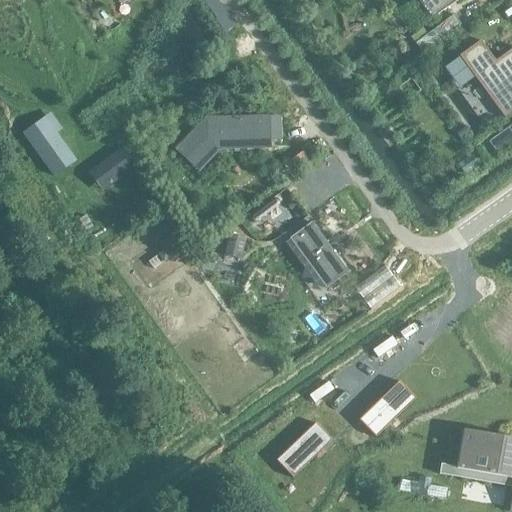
[(418,0),(431,17),(430,18),(431,20),(457,0),(418,0)]
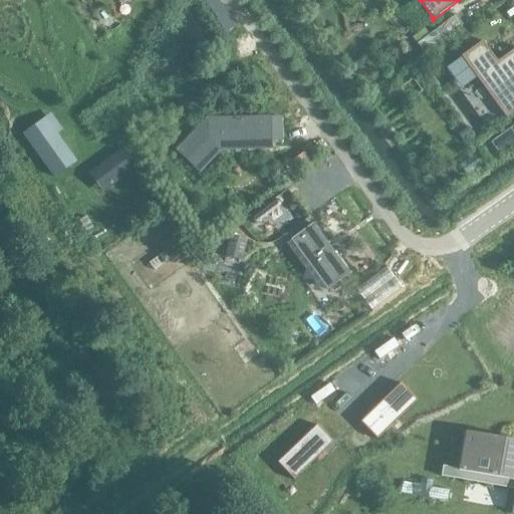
[(455,15),(417,44),(424,53),(462,25),(455,15)]
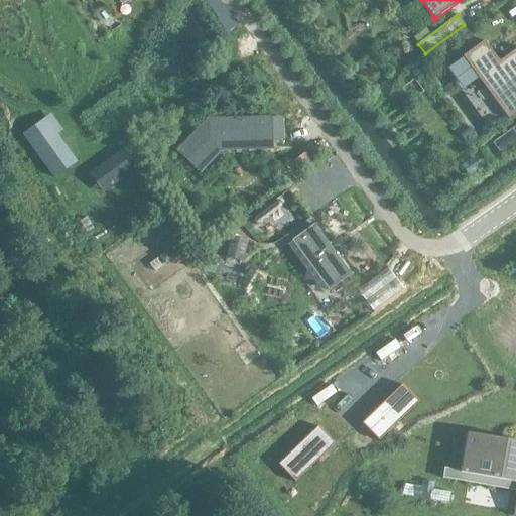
[(484,41),(463,56),(478,78),(499,61),(484,41)]
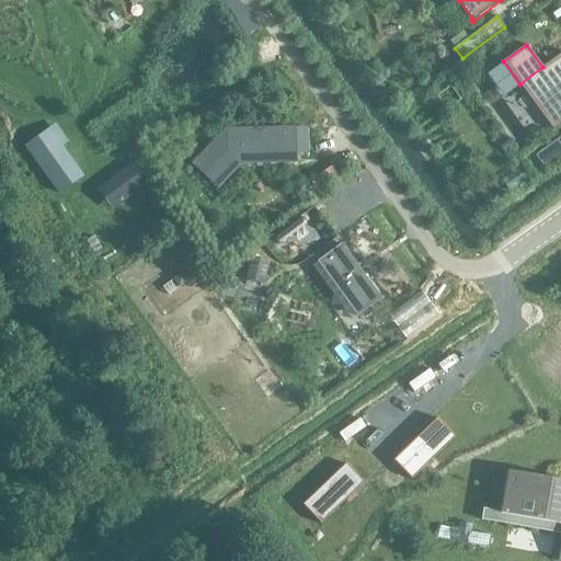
[(552,127),(551,128),(552,130),(560,123),(560,54),(542,67),(519,84),(518,84),(519,87),(522,86),(552,127)]
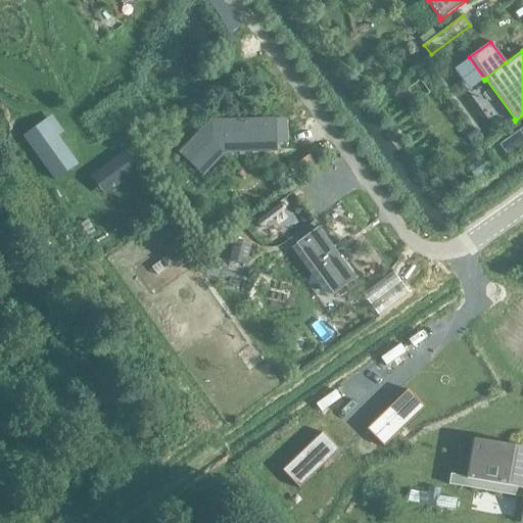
[(207,121),(178,152),(204,177),(224,156),(272,154),(272,146),(276,146),(275,119),(207,121)]
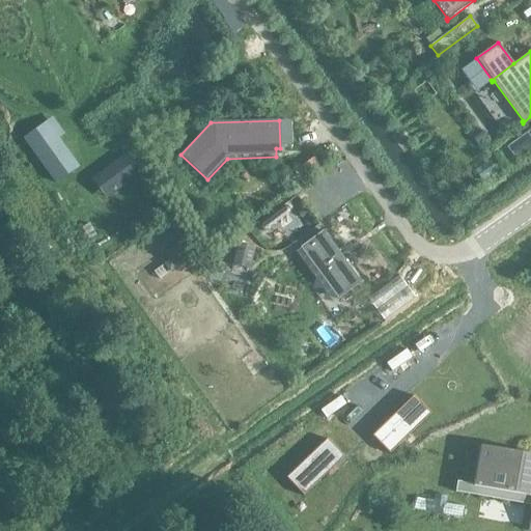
[(47,121),(23,139),(56,185),(80,167),(47,121)]
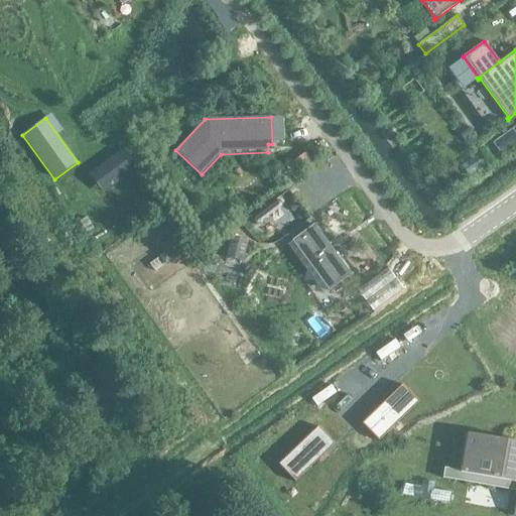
[(515,125),(492,143),(499,153),(515,140),(515,125)]
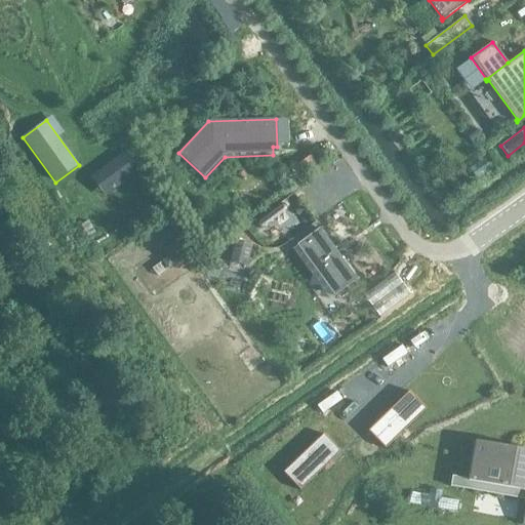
[(123,153),(99,170),(113,188),(136,169),(123,153)]
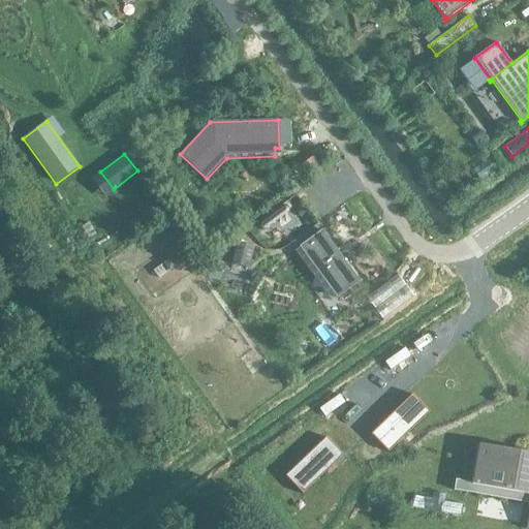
[(280,208),(259,223),(258,224),(258,226),(258,228),(259,229),(260,230),(262,230),(265,230),(266,229),(286,214),(287,213),(288,211),(288,209),(287,208),(285,207),(284,206),(282,207),(280,208)]
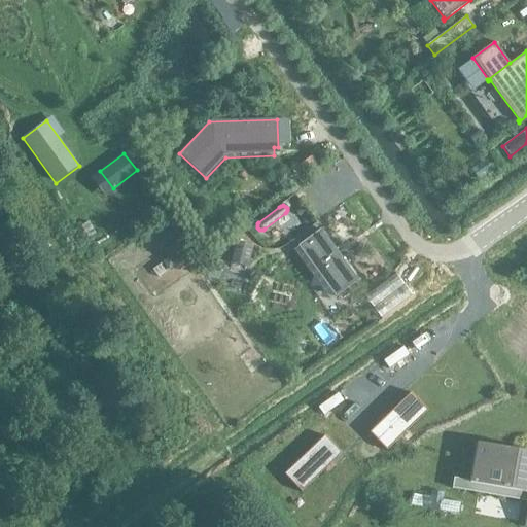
[(303,206),(295,211),(299,216),(306,211),(303,206)]
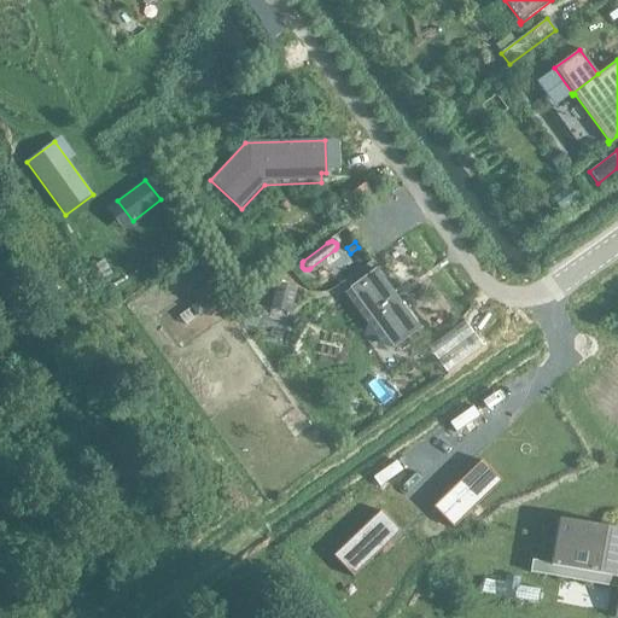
[(105,261),(97,266),(105,280),(114,275),(105,261)]
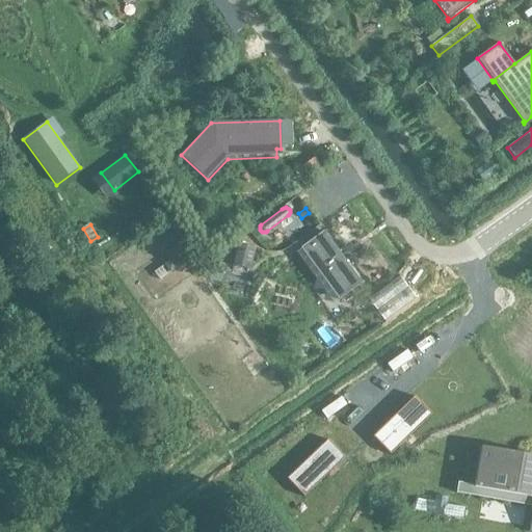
[(362,284),(323,232),(300,248),(339,300),(362,284)]
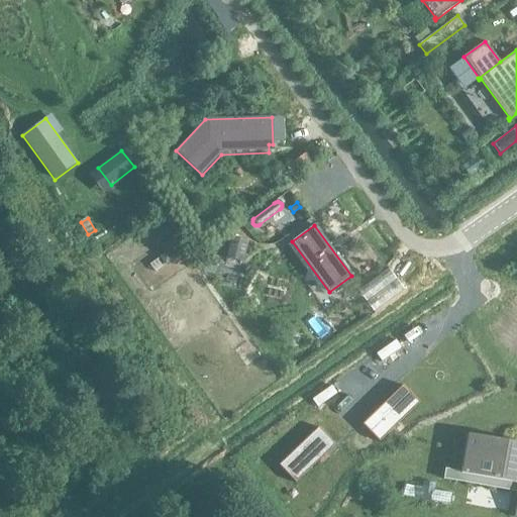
[(230,237),(225,259),(242,264),(247,241),(230,237)]
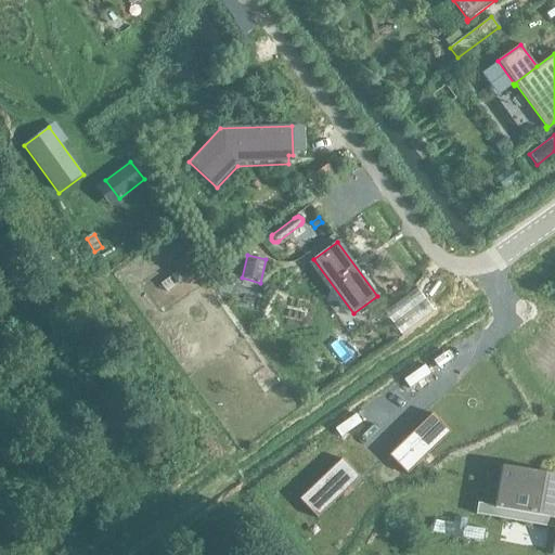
[(416,289),(385,312),(401,335),(434,312),(416,289)]
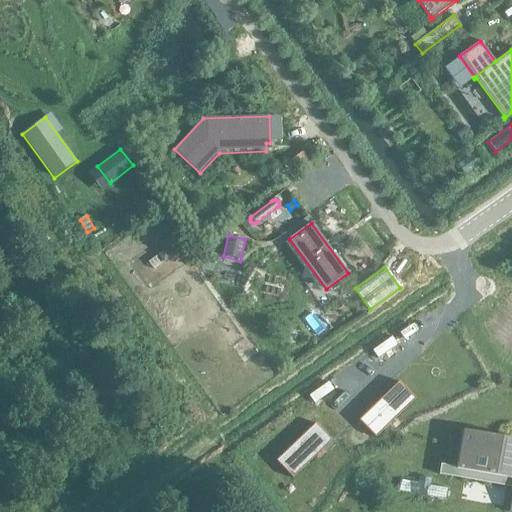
[(392,337),(372,351),(378,359),(397,345),(392,337)]
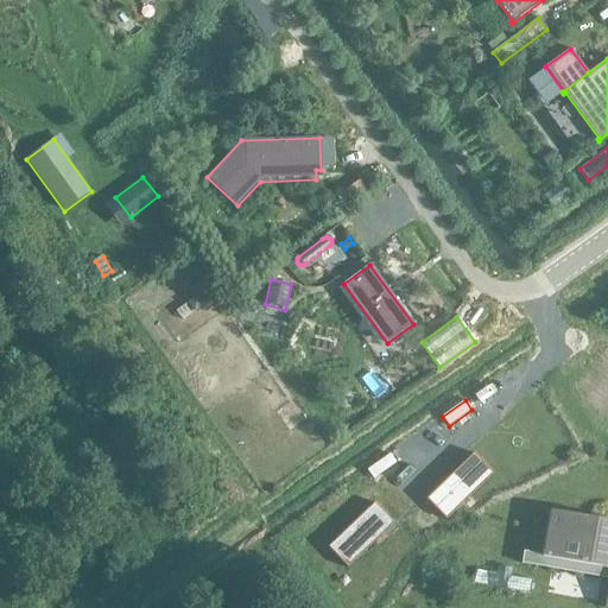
[(474,454),(428,498),(447,518),(493,474),(474,454)]
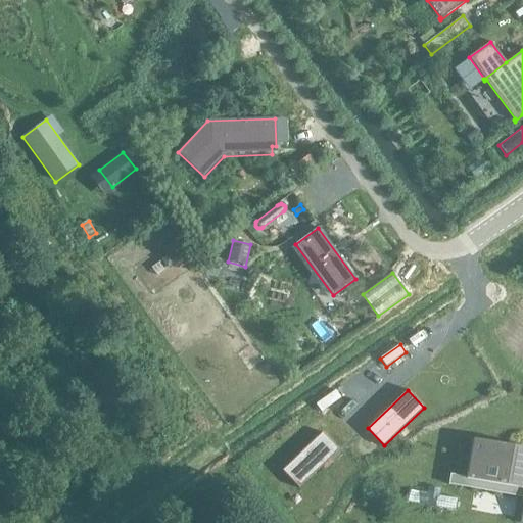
[(335,391),(315,406),(321,414),(341,399),(335,391)]
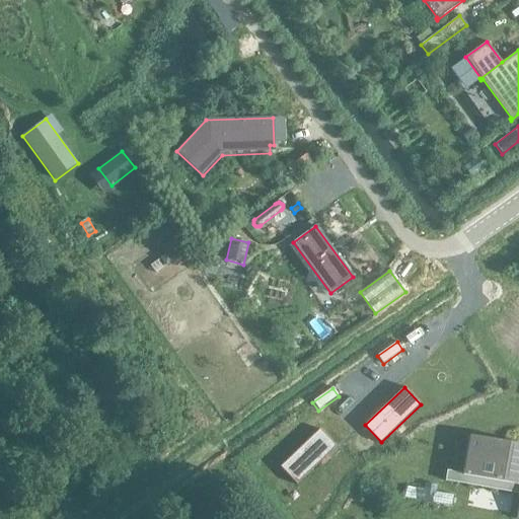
[(320,428),(281,465),(298,484),(338,445),(320,428)]
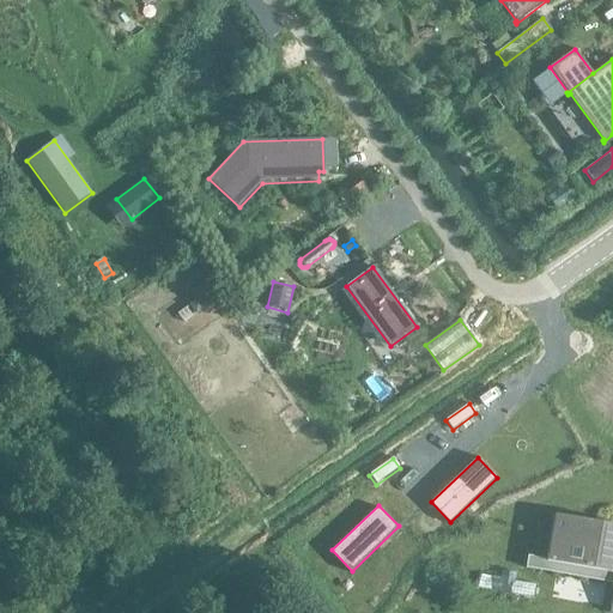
[(612,612),(612,526),(554,515),(546,562),(612,574),(612,592),(610,612),(612,612)]
